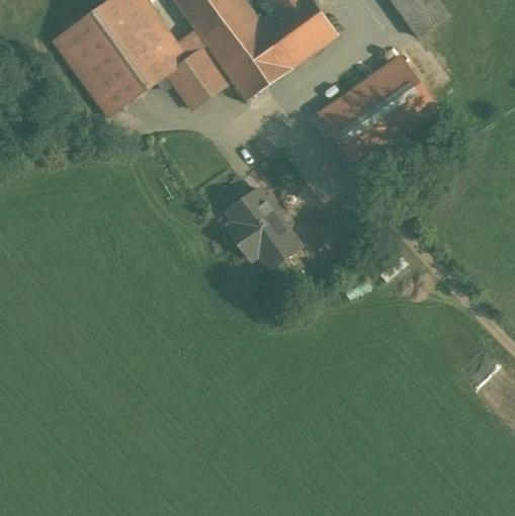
[(173,44),(142,0),(106,0),(52,40),(106,115),(164,74),(189,109),(227,82),(200,47),(184,59),(173,44)]
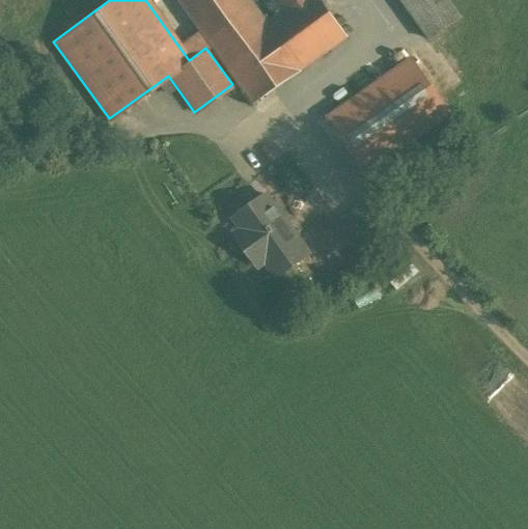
[(176,0),(198,29),(210,45),(250,102),(343,35),(317,0),(270,0),(274,5),(259,16),(248,0),(176,0)]
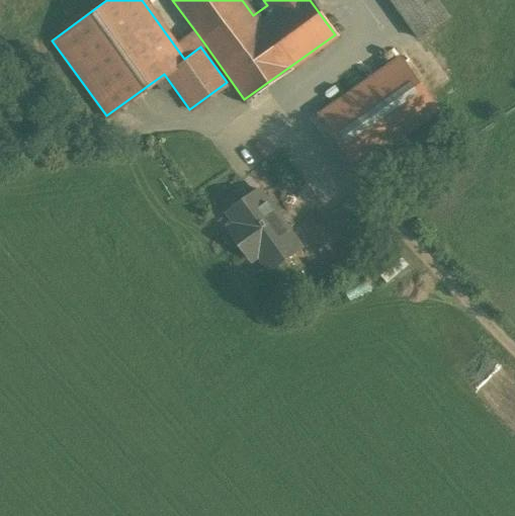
[(390,0),(417,37),(446,16),(434,0),(390,0)]
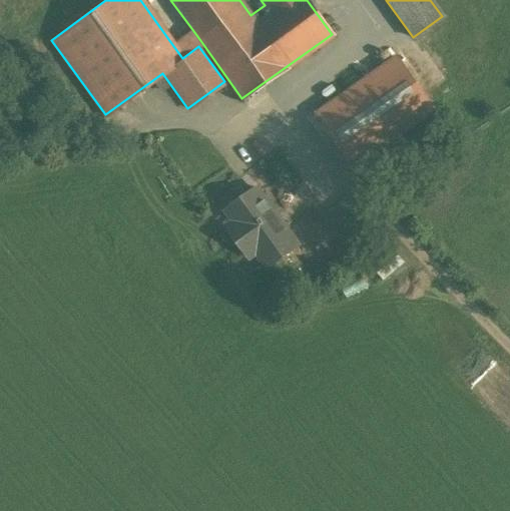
[(171,43),(182,58),(198,46),(202,43),(191,28),(171,43)]
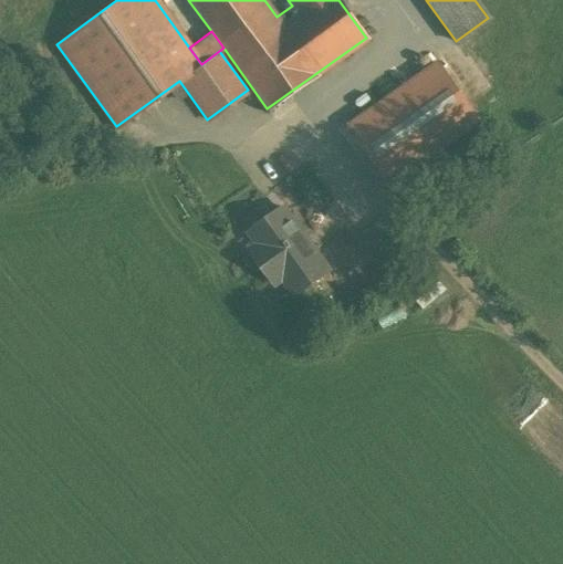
[(435,62),(347,123),(388,181),(476,119),(435,62)]
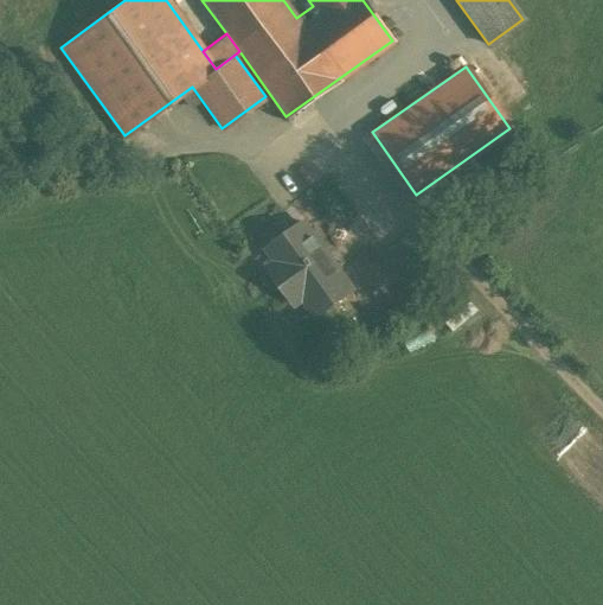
[(350,288),(300,221),(263,247),(273,260),(264,266),(290,303),(300,297),(313,314),(350,288)]
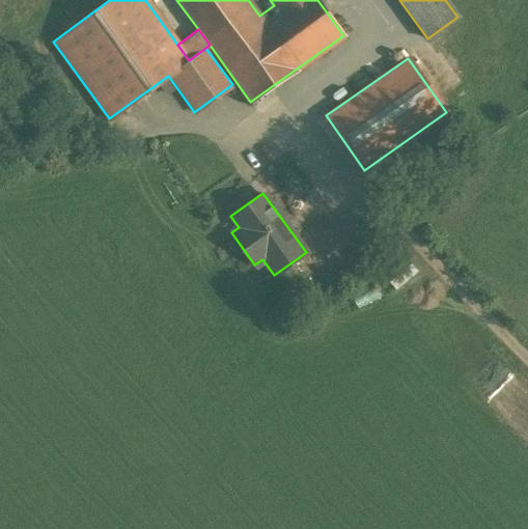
[(360,202),(330,222),(343,242),(373,221),(360,202)]
